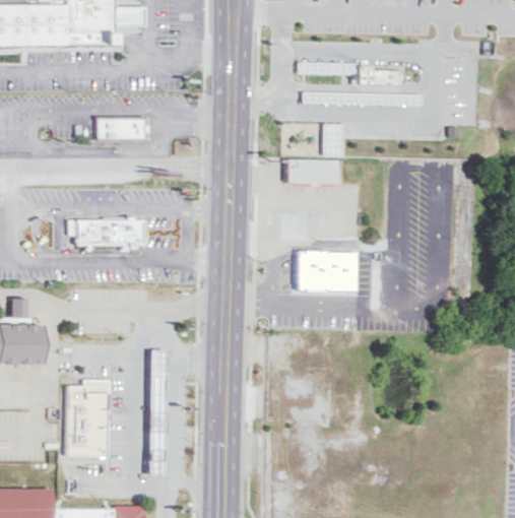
[(0,51),(64,51),(64,40),(116,40),(116,31),(143,31),(143,12),(112,12),(112,0),(31,0),(31,8),(0,8),(0,51)]
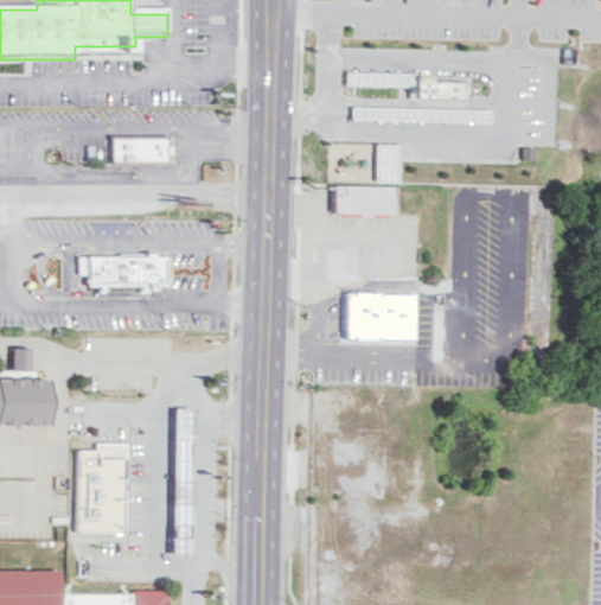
[(349,70),(352,120),(492,122),(484,72),(349,70)]
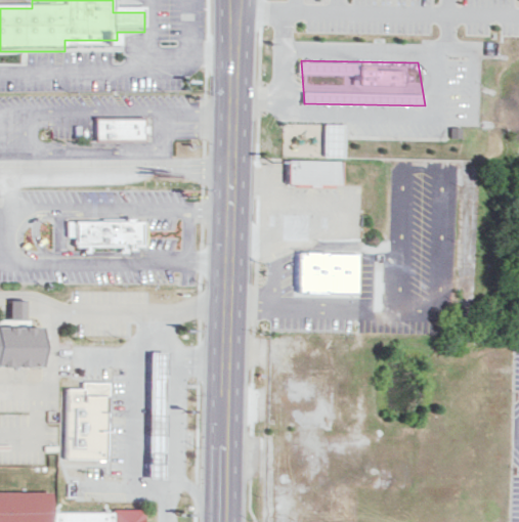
[(148,118),(149,143),(98,144),(97,120),(148,118)]
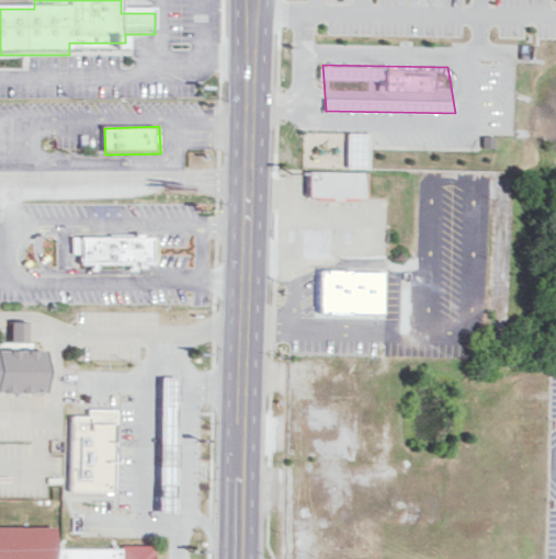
[(371,134),(350,133),(349,169),(370,169),(371,134)]
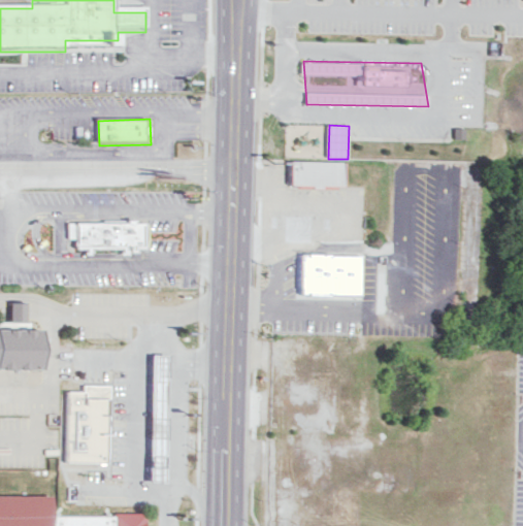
[(292,187),(342,188),(344,163),(292,161),(292,187)]
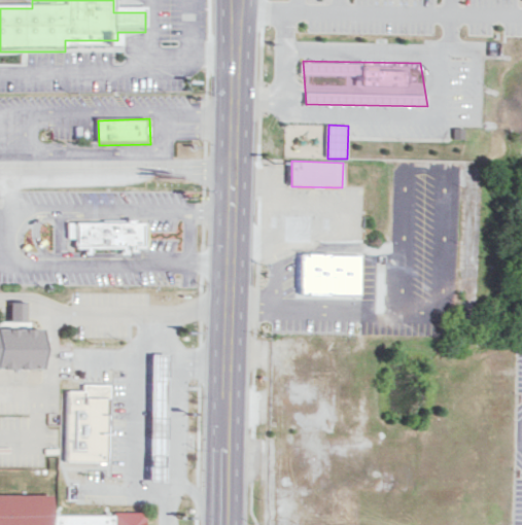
[(148,222),(149,251),(137,251),(136,258),(117,257),(117,251),(73,251),(71,221),(148,222)]
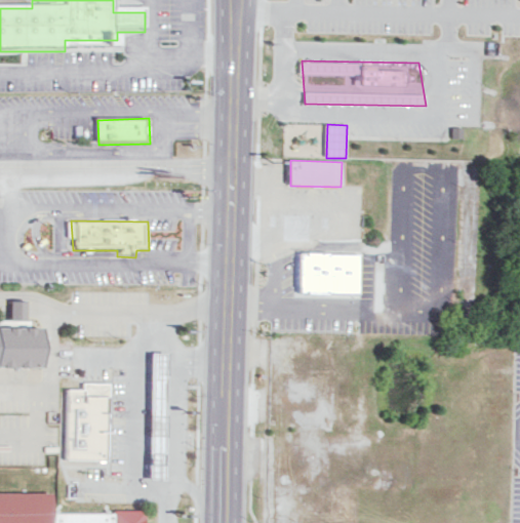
[(296,256),(294,297),(358,298),(359,257),(296,256)]
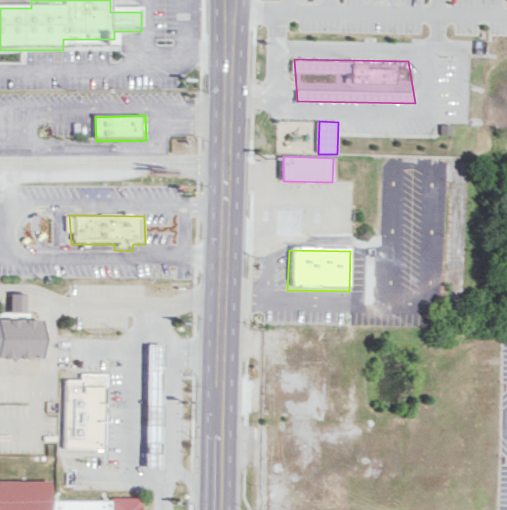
[(0,324),(38,324),(38,363),(0,363),(0,324)]
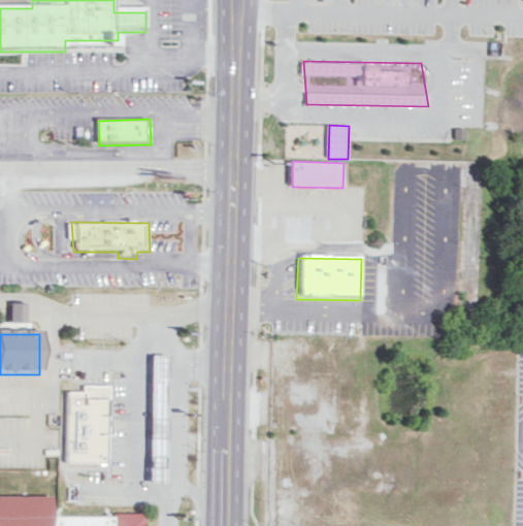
[(168,356),(153,355),(151,483),(166,483),(168,356)]
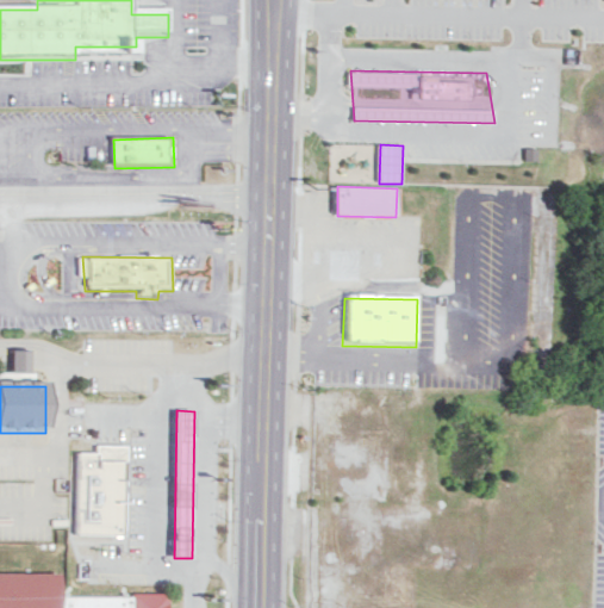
[(79,452),(99,453),(98,445),(130,446),(129,463),(125,463),(125,537),(78,534),(79,452)]
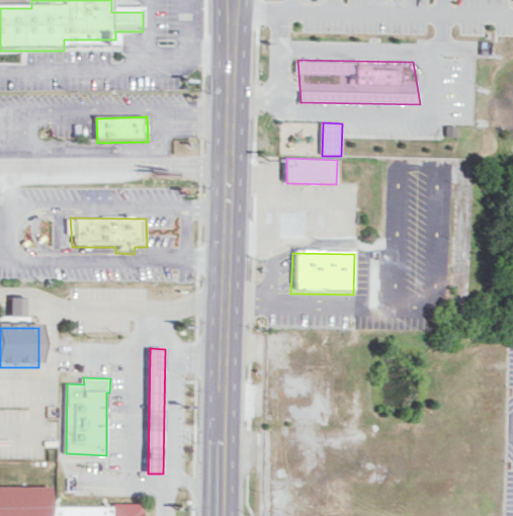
[(307,444),(305,503),(404,506),(405,446),(307,444)]
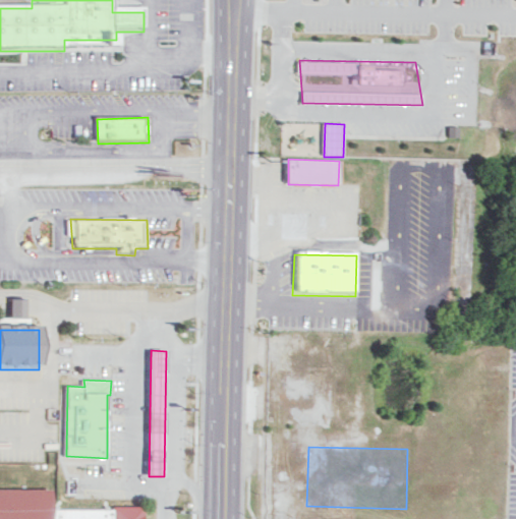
[(145,518),(146,510),(47,508),(48,498),(0,496),(0,518),(145,518)]
